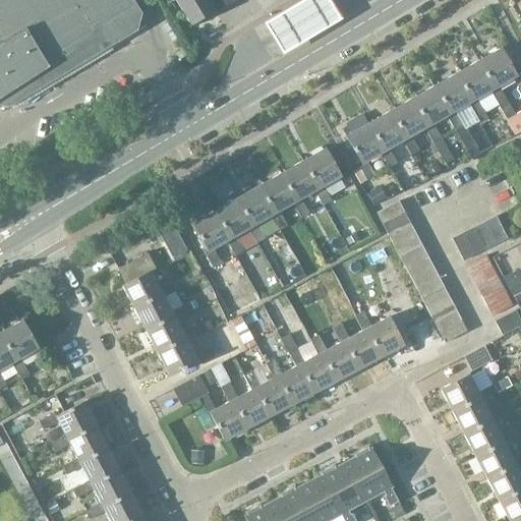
[(0,0),(0,109),(7,111),(135,32),(139,14),(130,0),(0,0)]
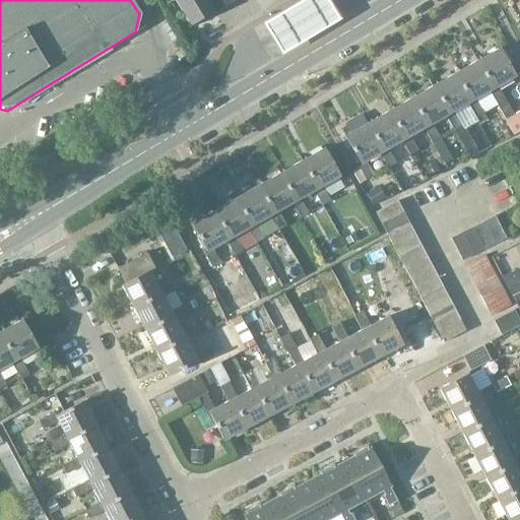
[(164,0),(167,3),(171,0),(174,0),(189,25),(213,11),(212,9),(206,0),(164,0)]
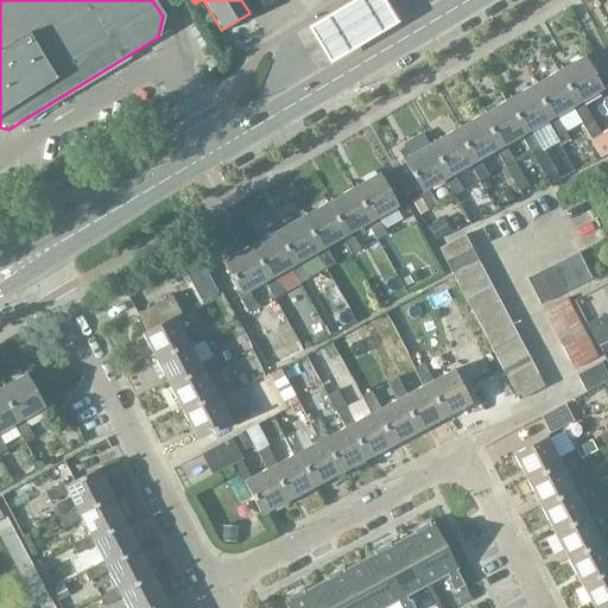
[(241,0),(248,11),(267,0),(241,0)]
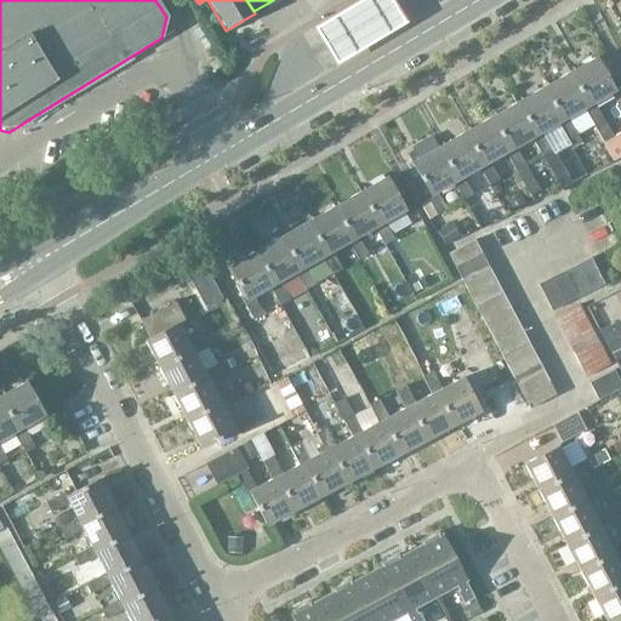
[(349,0),(318,20),(319,22),(326,33),(335,49),(340,56),(403,17),(399,11),(392,0),(349,0)]
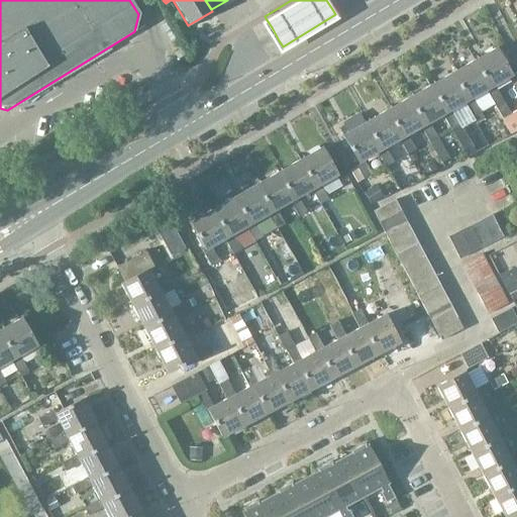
[(487,90),(503,118),(512,133),(516,130),(516,110),(510,115),(502,101),(503,100),(495,86),(512,76),(496,48),(474,61),(490,88),(487,90)]
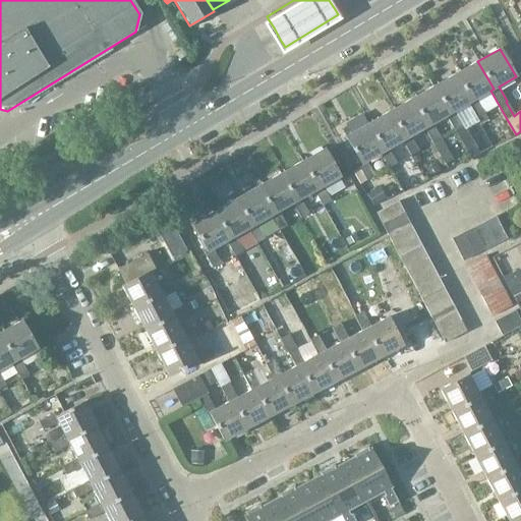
[(477,61),(455,74),(471,102),(468,104),(480,125),(487,121),(484,114),(485,114),(476,99),(490,91),(494,89),(477,61)]
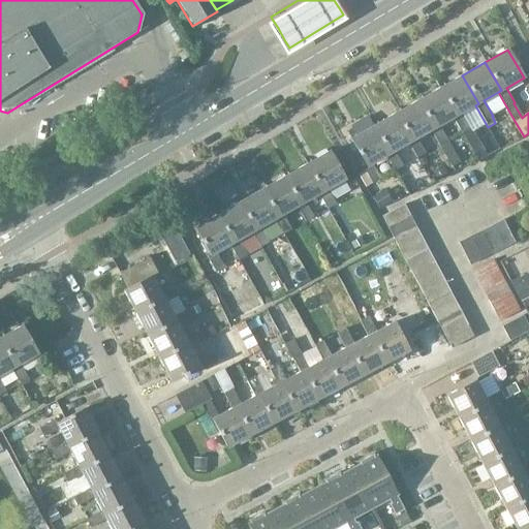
[(478,103),(462,75),(439,88),(456,116),(454,118),(478,161),(487,157),(469,128),(462,114),(475,105),(478,103)]
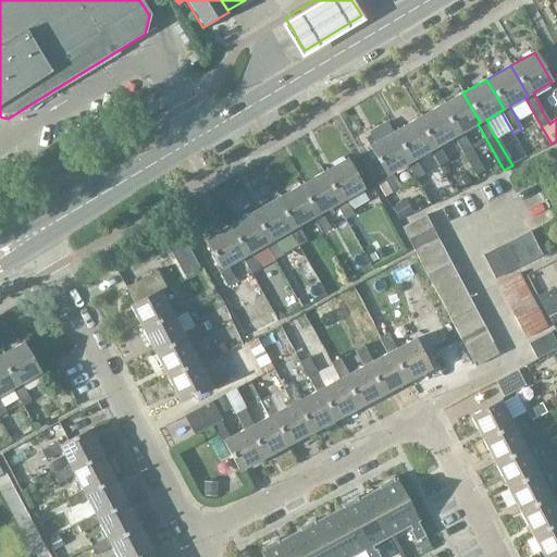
[(454,138),(473,172),(475,175),(483,171),(470,148),(471,148),(462,133),(478,124),(480,122),(462,93),(440,107),(457,136),(454,138)]
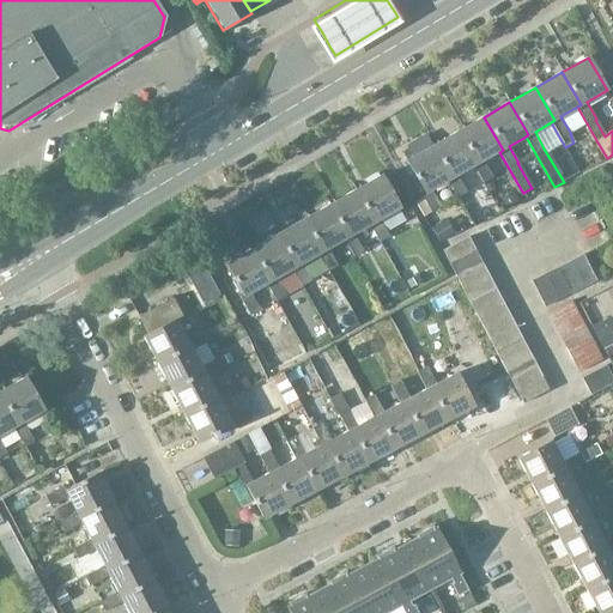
[(484,117),(457,132),(477,165),(474,167),(484,183),(492,178),(483,162),(499,152),(503,150),(484,117)]
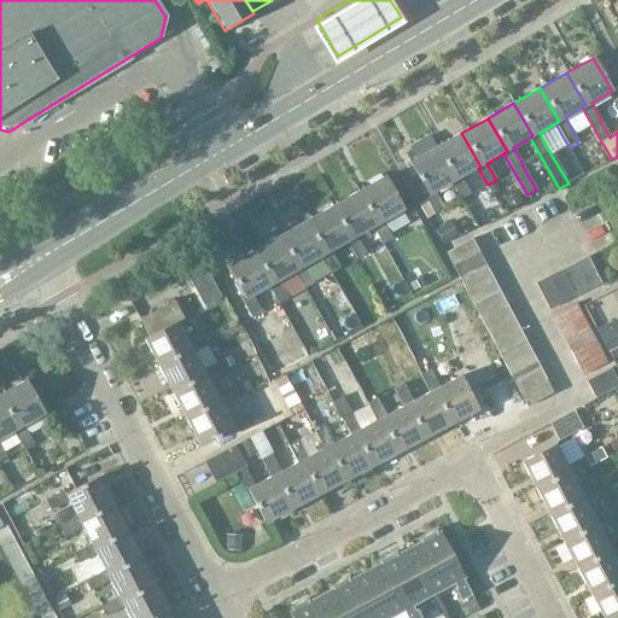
[(481,167),(461,133),(435,147),(454,181),(452,184),(461,200),(471,194),(461,178),(478,168),(481,167)]
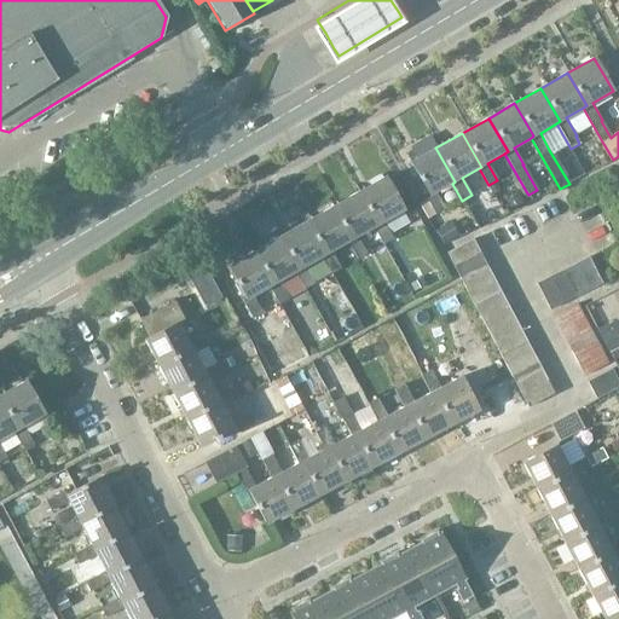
[(455,181),(435,148),(409,163),(428,195),(424,197),(426,200),(418,204),(428,220),(446,209),(437,192),(452,184),(455,181)]
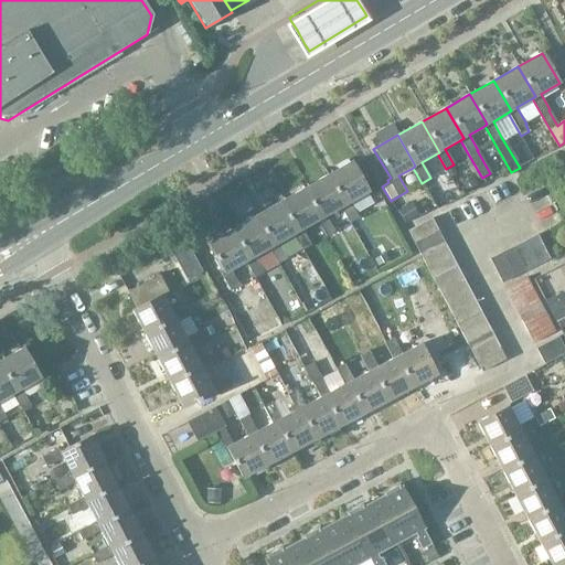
[(350,161),(327,176),(344,205),(339,209),(349,224),(359,219),(349,203),(369,191),(350,161)]
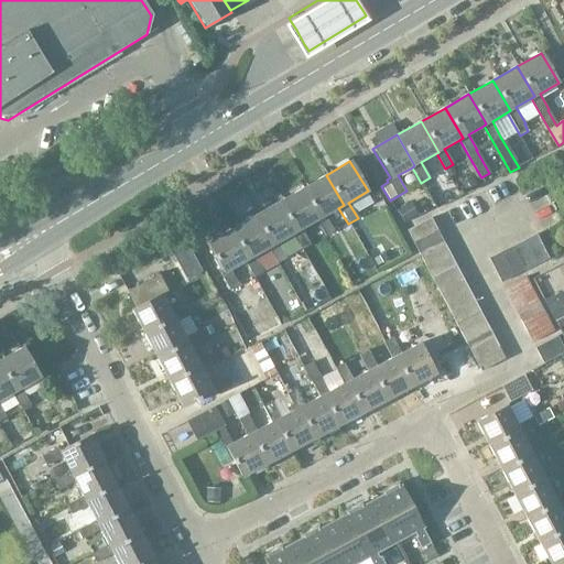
[(344,205),(326,175),(303,188),(321,218),(315,221),(325,237),(334,231),(325,216),(338,208),(344,205)]
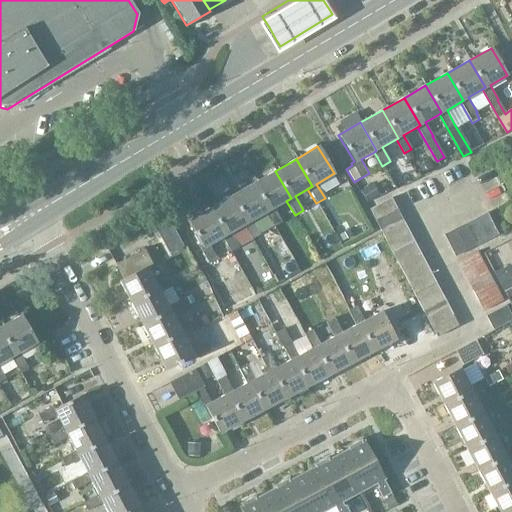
[(265,213),(274,227),(281,223),(273,208),(286,201),(291,198),(275,171),(253,184),(269,211),(265,213)]
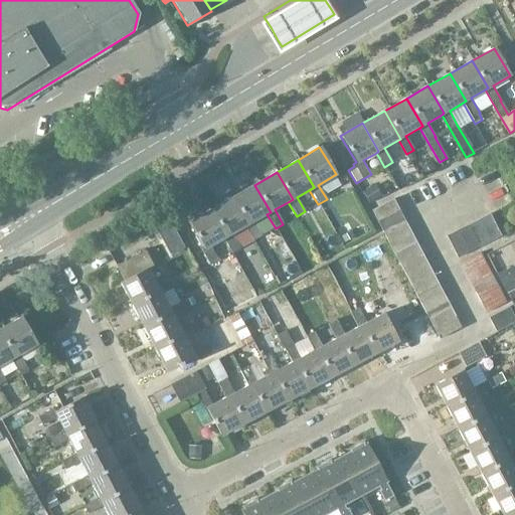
[(254,185),(232,197),(249,224),(244,226),(258,249),(265,245),(264,242),(261,237),(263,236),(253,221),(267,214),(271,212),(254,185)]
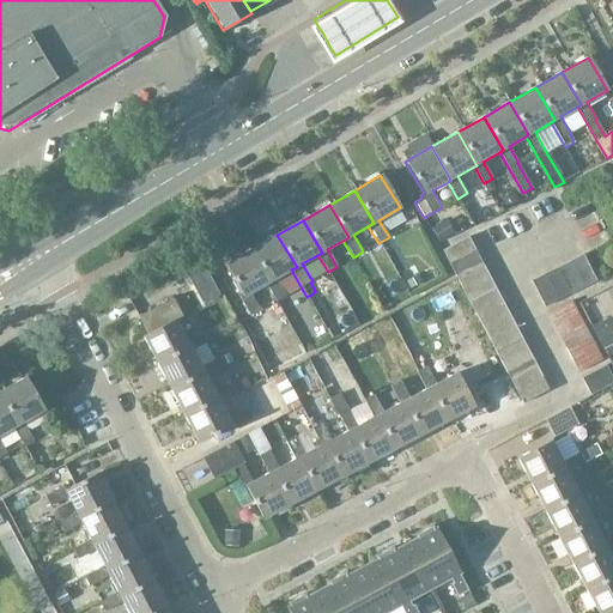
[(447,220),(431,230),(438,242),(454,234),(447,220)]
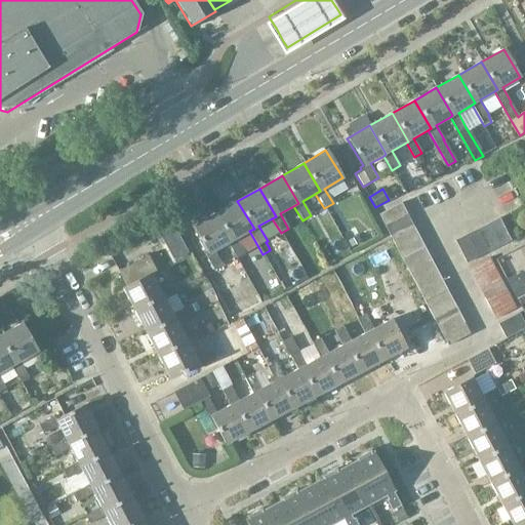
[(254,229),(237,201),(215,214),(232,241),(228,244),(236,257),(248,280),(256,275),(236,239),(249,231),(254,229)]
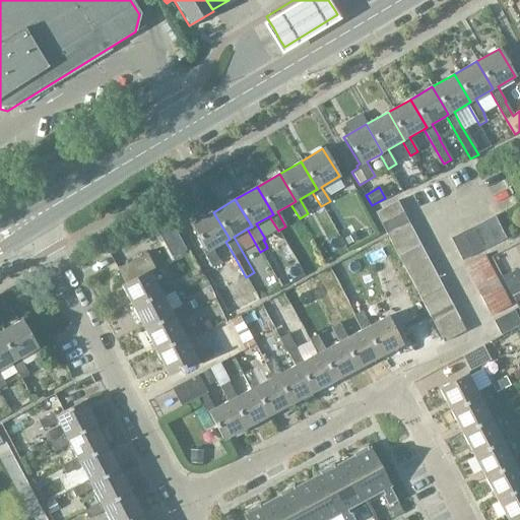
[(376,213),(382,223),(402,212),(397,202),(376,213)]
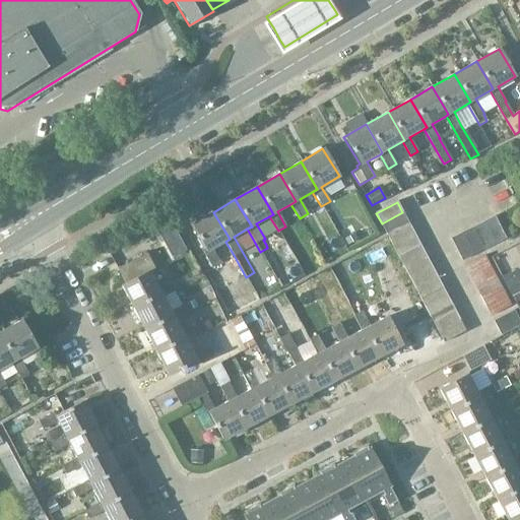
[(203,253),(212,269),(220,264),(220,263),(234,255),(225,242),(230,239),(213,212),(192,224),(207,251),(203,253)]
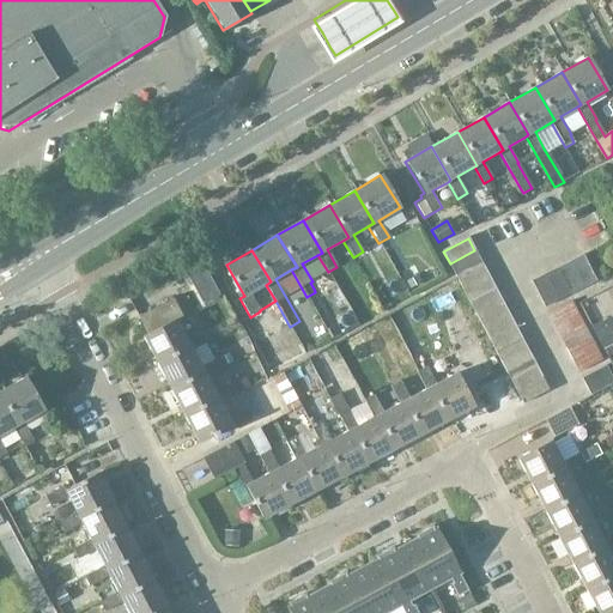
[(481,263),(474,250),(450,263),(457,277),(481,263)]
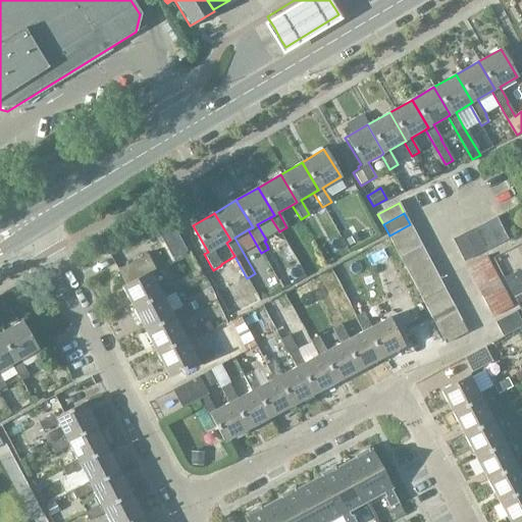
[(508,238),(494,215),(483,221),(496,244),(508,238)]
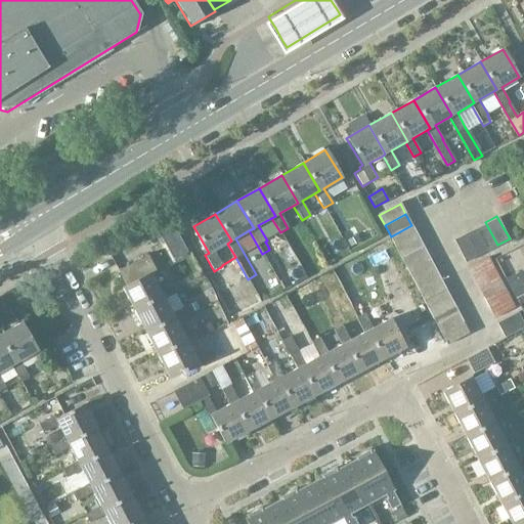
[(497,245),(485,222),(475,228),(487,251),(497,245)]
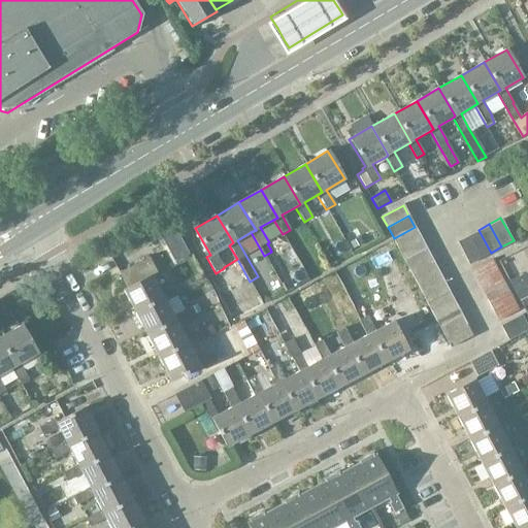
[(420,237),(415,227),(394,238),(399,249),(420,237)]
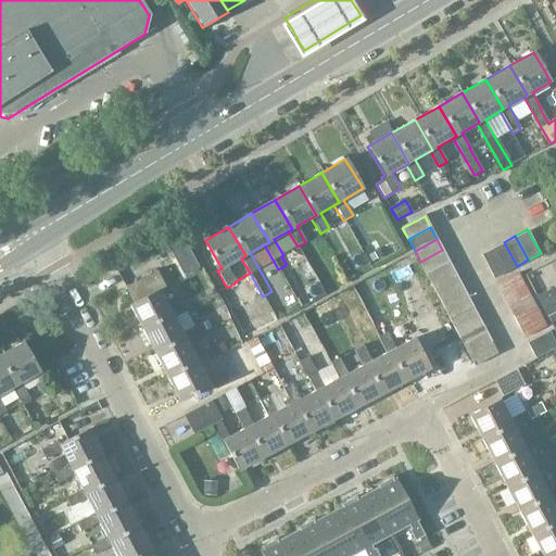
[(517,266),(504,242),(493,248),(506,272),(517,266)]
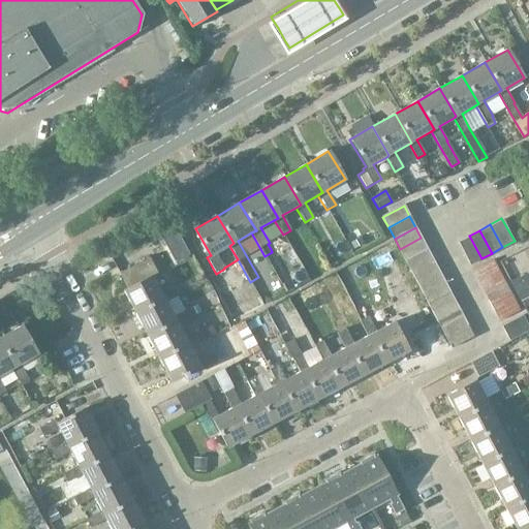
[(481,258),(469,236),(457,242),(469,265),(481,258)]
